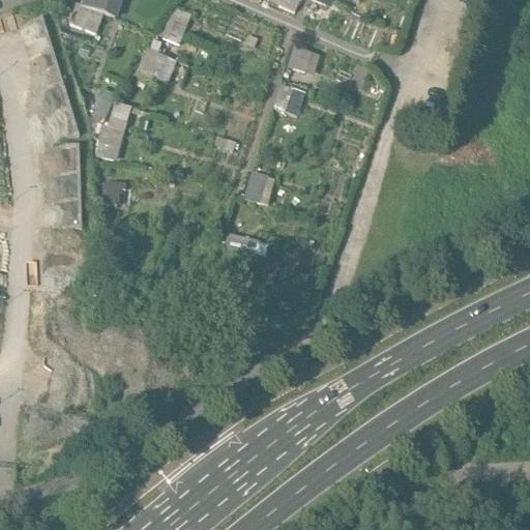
[(123,0),(83,0),(81,9),(102,17),(116,22),(123,0)]
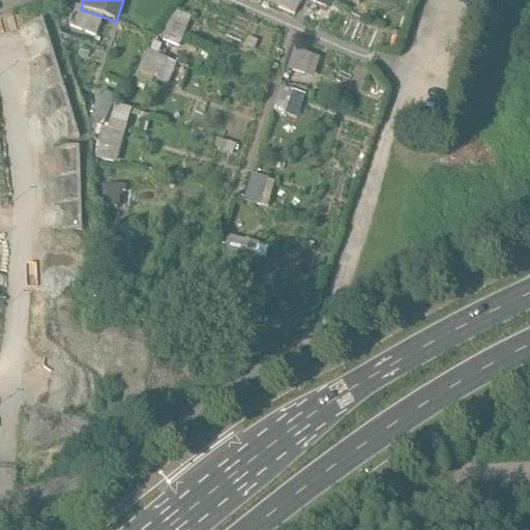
[(263,0),(263,1),(293,15),(298,0),(263,0)]
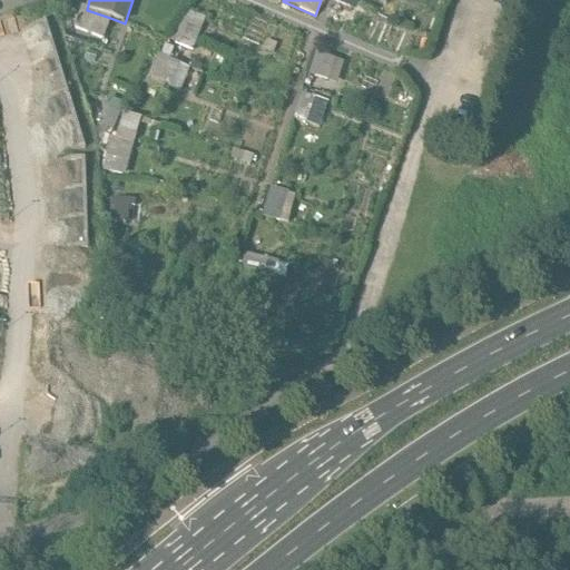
[(110,18),(87,10),(79,31),(102,40),(110,18)]
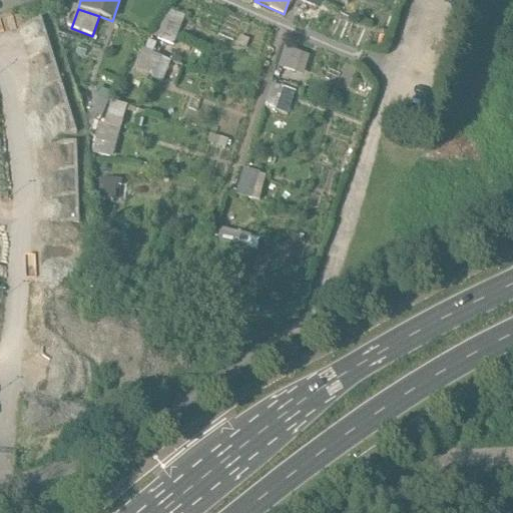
[(301,78),(308,55),(282,46),(274,69),(301,78)]
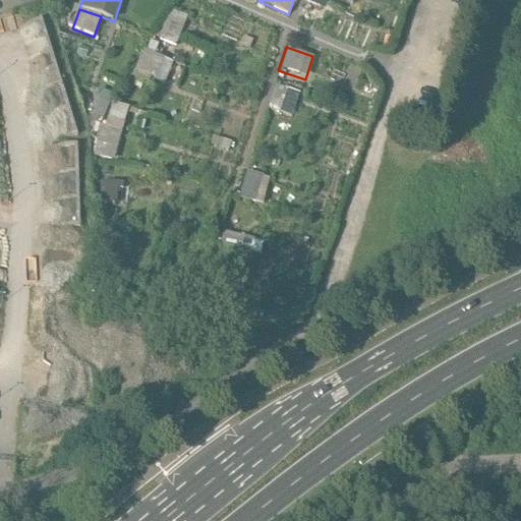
[(146,49),(132,76),(157,88),(170,59),(146,49)]
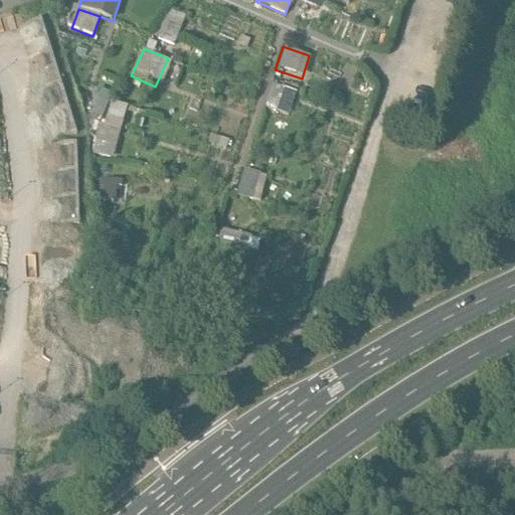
[(264,104),(288,113),(295,91),(271,82),(264,104)]
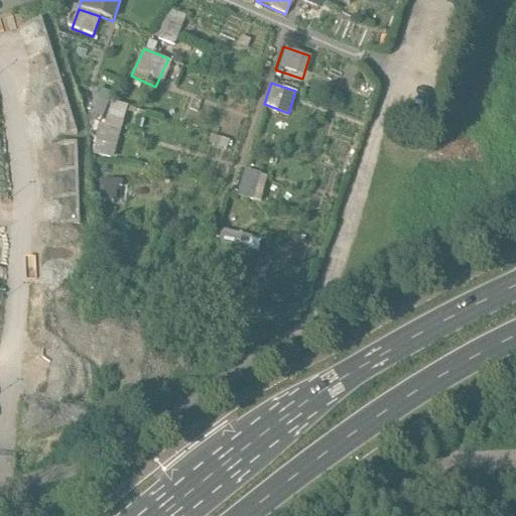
[(115,157),(125,104),(105,100),(95,153),(115,157)]
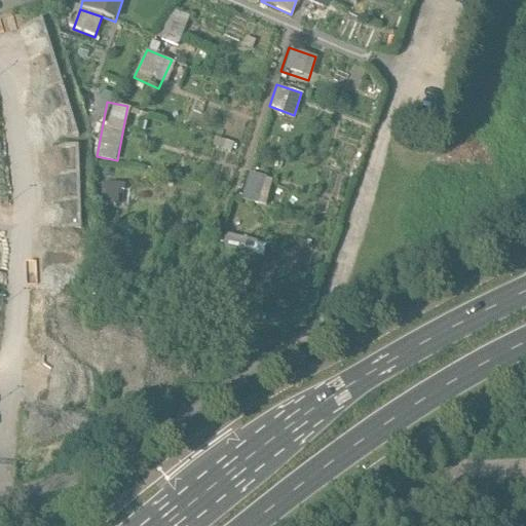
[(239,197),(255,201),(262,175),(247,171),(239,197)]
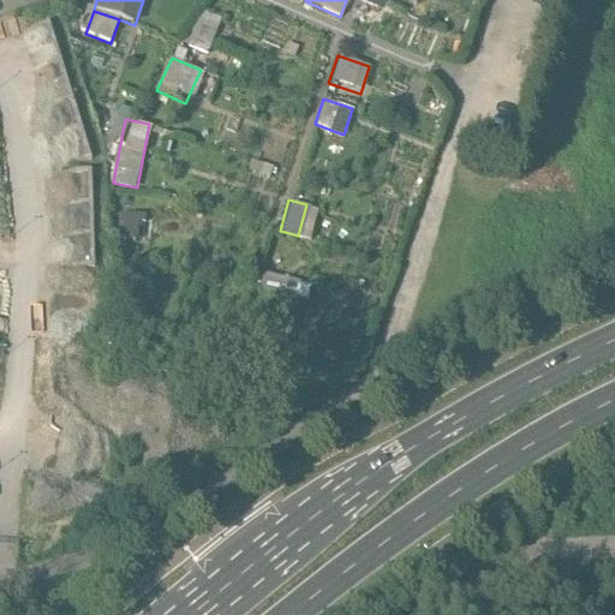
[(135,233),(133,213),(119,214),(120,233),(135,233)]
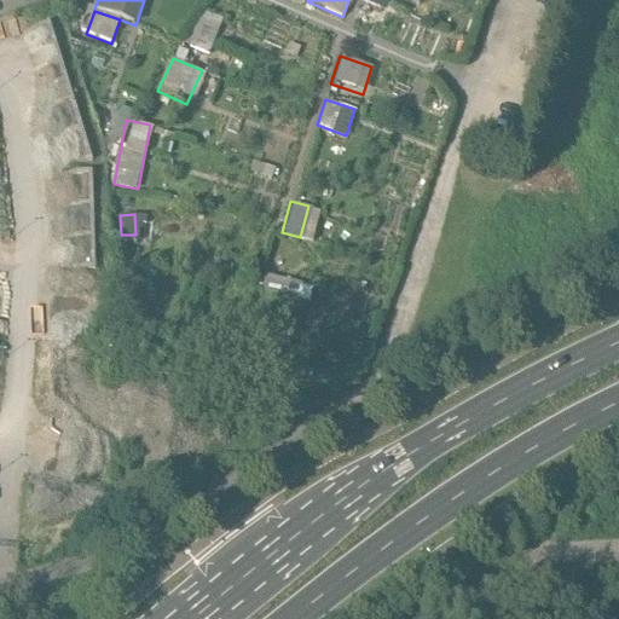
[(265,272),(261,290),(307,302),(312,284),(265,272)]
